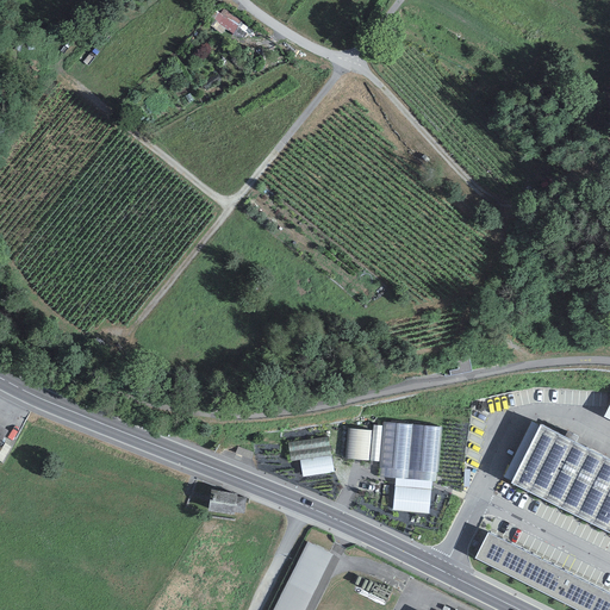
[(236,33),(246,20),(226,5),(217,18),(236,33)]
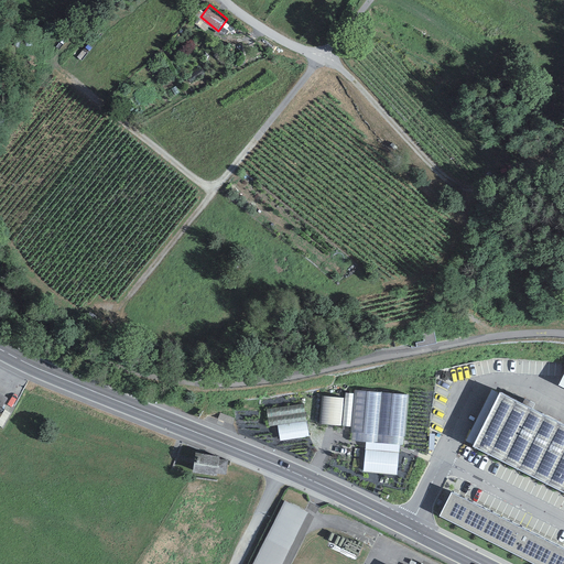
[(436,345),(433,326),(424,327),(424,331),(422,331),(424,342),(415,343),(416,348),(436,345)]
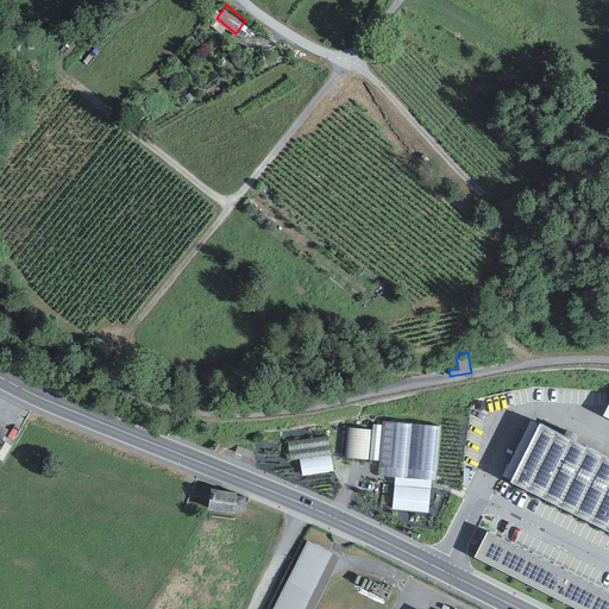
[(441,427),(383,421),(380,476),(395,478),(431,481),(434,481),(435,471),(438,471),(441,427)]
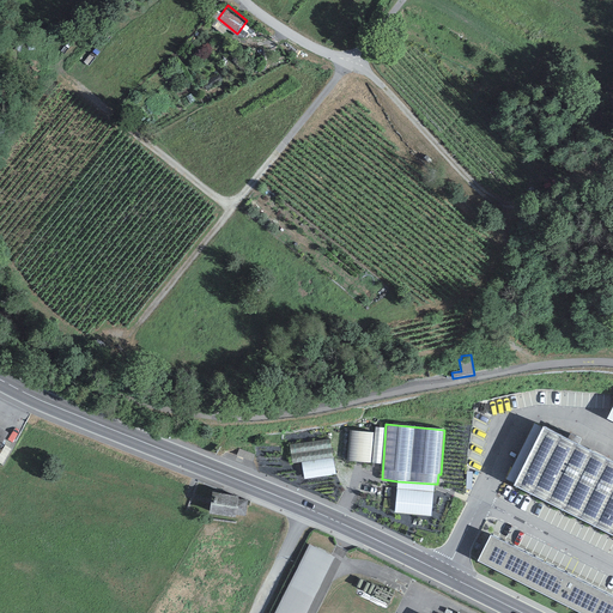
[(384,429),(376,428),(371,463),(381,465),(384,429)]
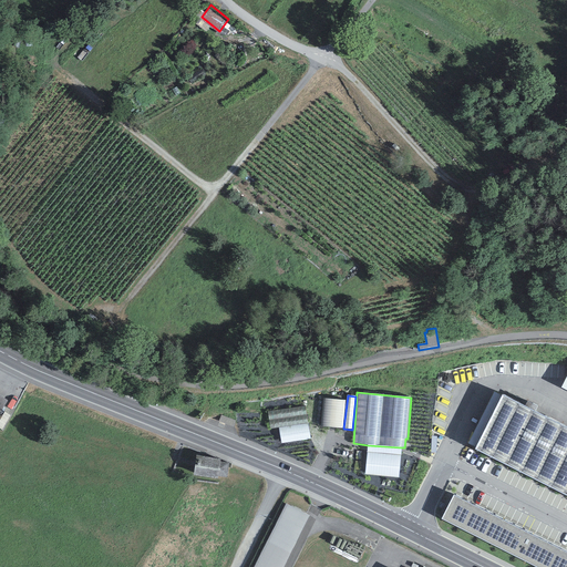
[(566,430),(503,398),(475,451),(566,497),(566,430)]
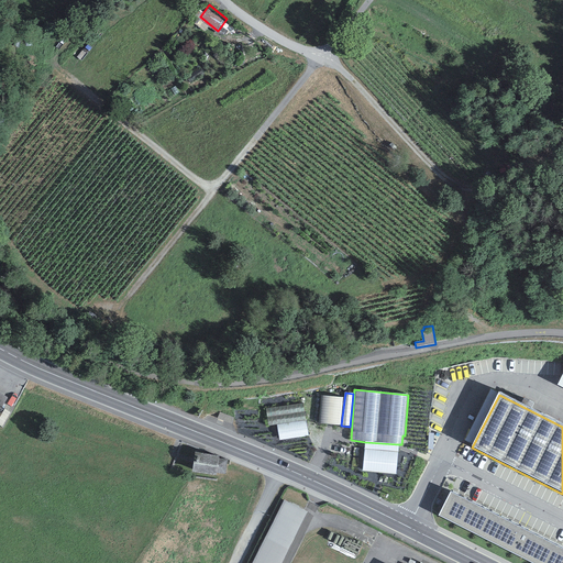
[(343,397),(322,396),(319,422),(340,426),(343,397)]
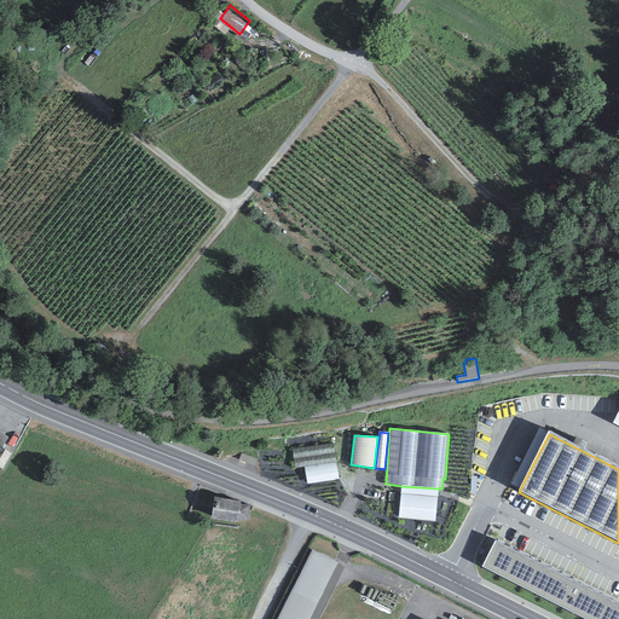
[(333,444),(293,449),(295,468),(304,467),(336,462),(333,444)]
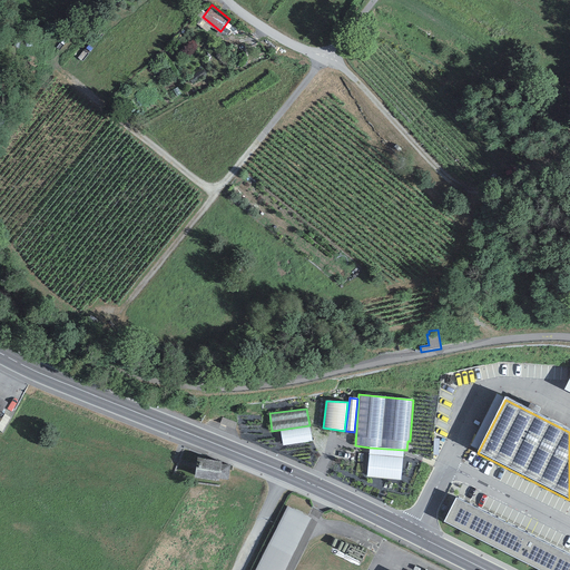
[(234,430),(237,423),(223,418),(219,424),(234,430)]
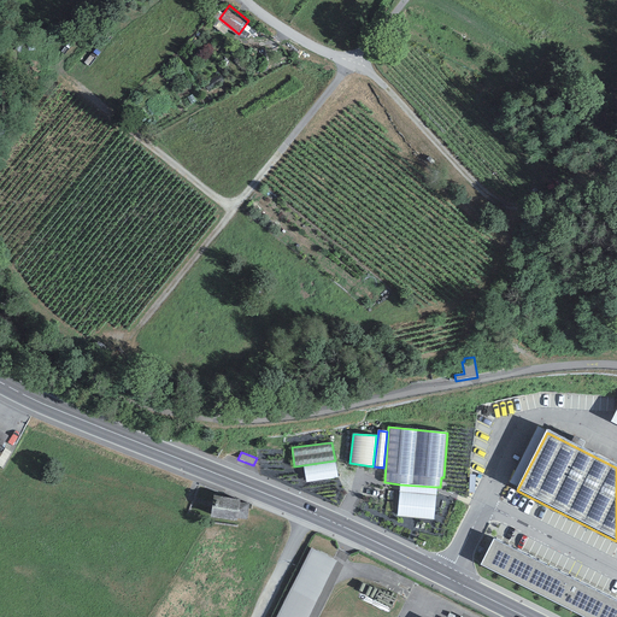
[(303,465),(306,482),(338,477),(335,460),(303,465)]
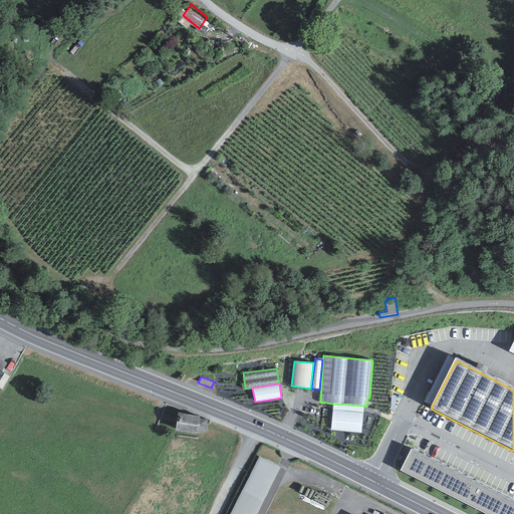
[(333,404),(330,430),(360,433),(363,406),(333,404)]
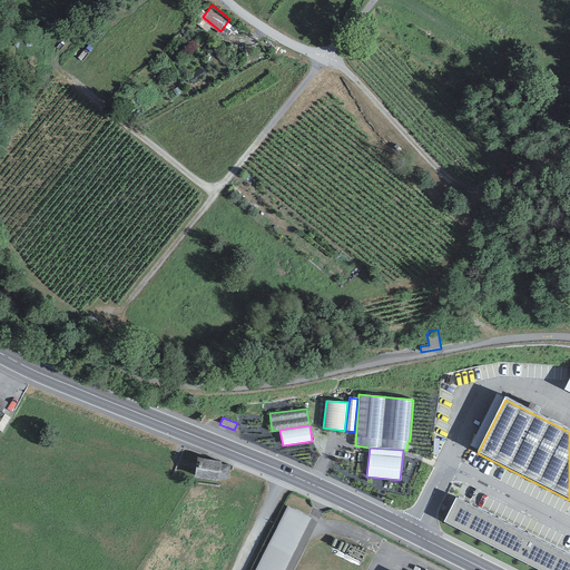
[(198,459),(195,478),(218,481),(219,479),(228,480),(231,465),(222,464),(222,462),(198,459)]
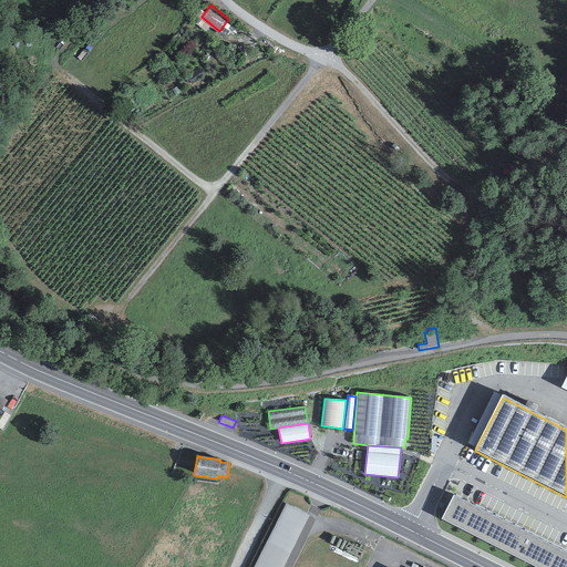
[(566,566),(566,554),(454,497),(442,522),(535,566),(566,566)]
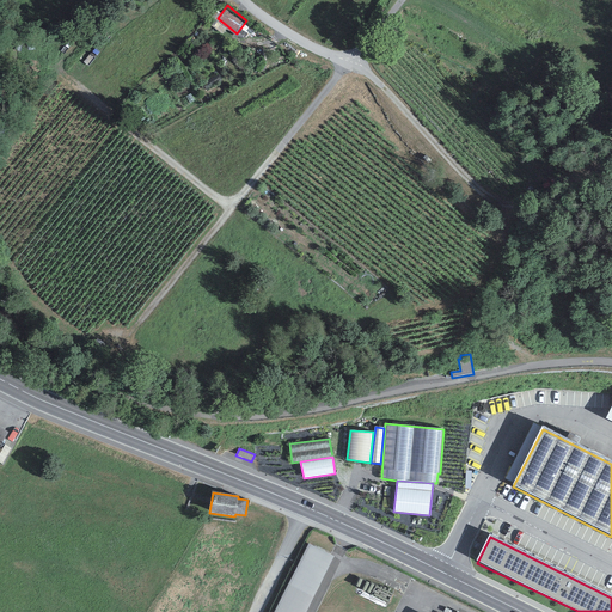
[(306,611),(334,558),(308,545),(274,611),(306,611)]
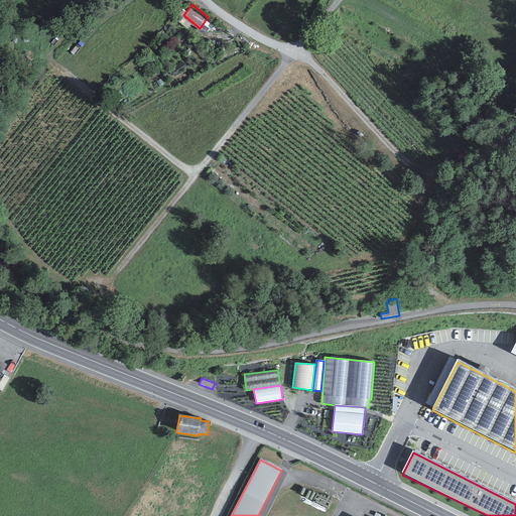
All buildings are outlined.
